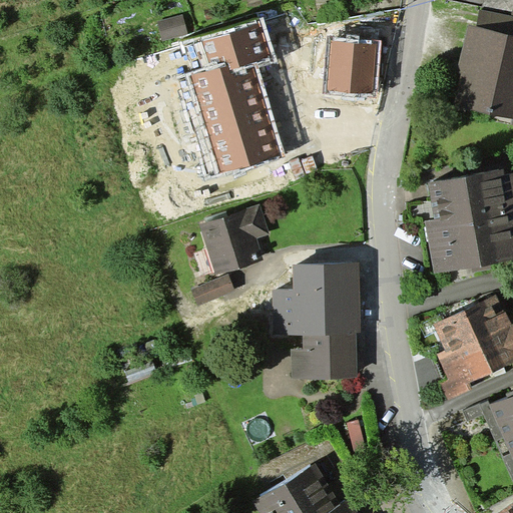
[(509,0),(480,0),(479,8),(506,14),(509,0)]
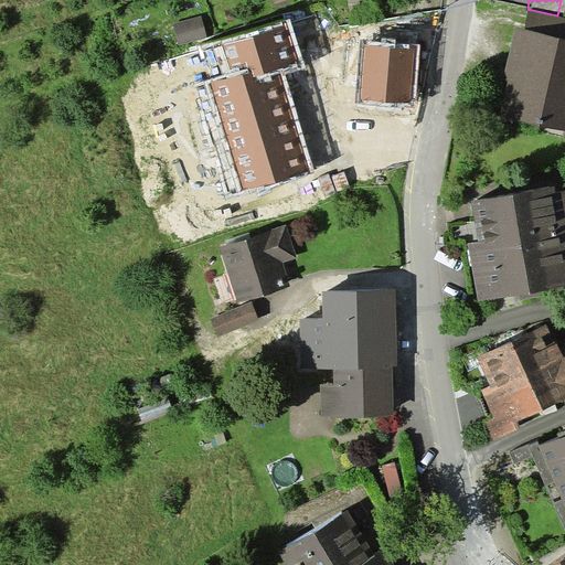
[(198,14),(171,23),(178,43),(204,33),(198,14)]
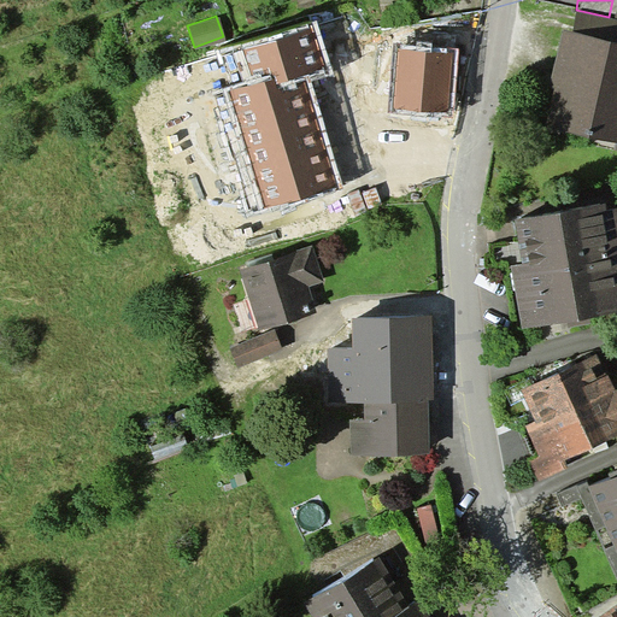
[(315,27),(242,48),(252,80),(274,74),(276,82),(304,74),(327,66),(315,27)]
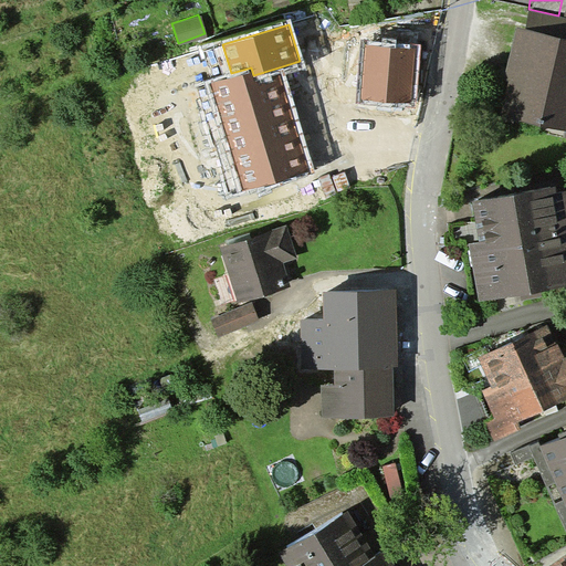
[(565,37),(517,27),(499,115),(565,128),(565,37)]
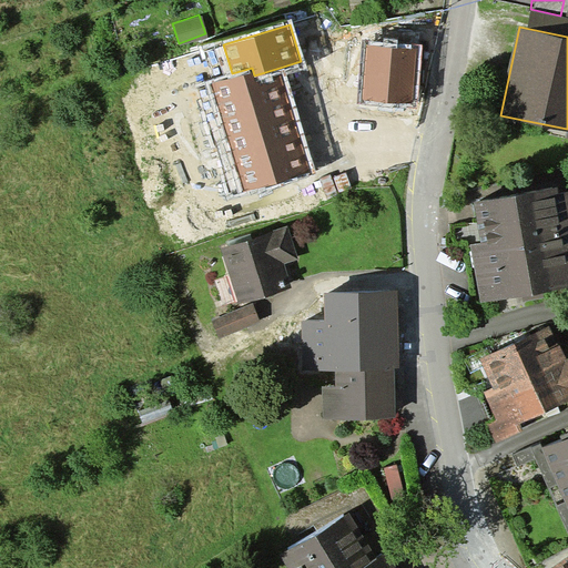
[(367,46),(363,101),(413,104),(417,50),(367,46)]
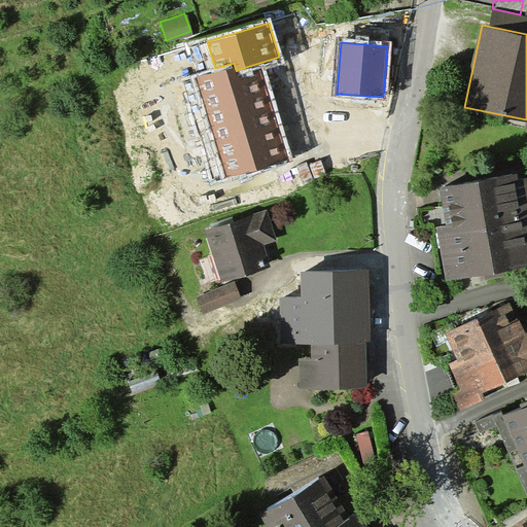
[(206,111),(269,92),(259,63),(236,70),(234,63),(215,68),(195,75),(206,111)]
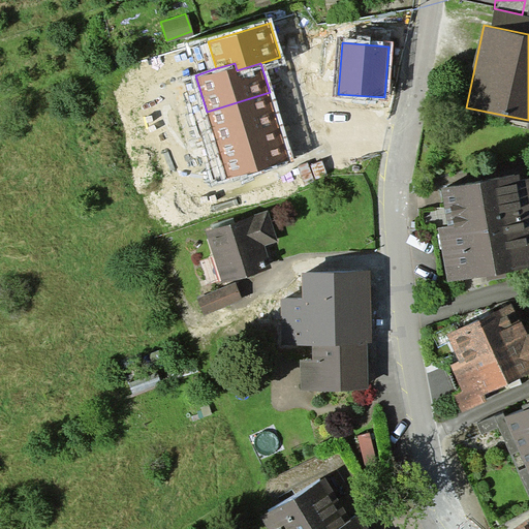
[(270,92),(207,112),(216,142),(279,122),(270,92)]
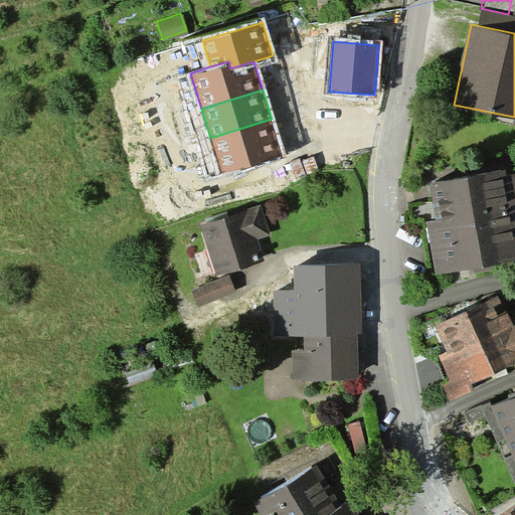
[(272,119),(210,138),(221,176),(284,156),(272,119)]
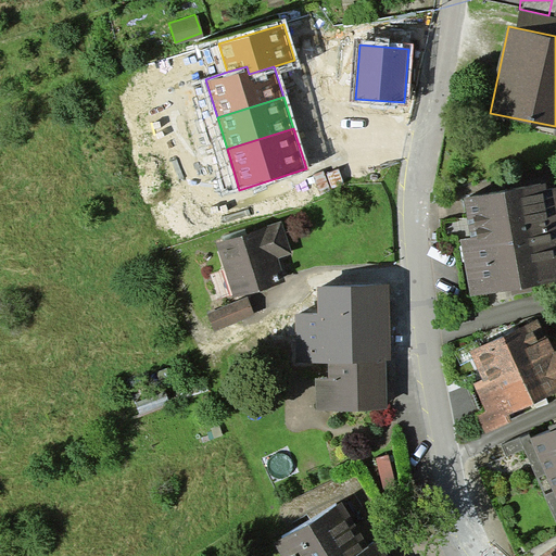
[(546,181),(462,193),(467,238),(460,239),(467,289),(555,277),(555,186),(546,187),(546,181)]
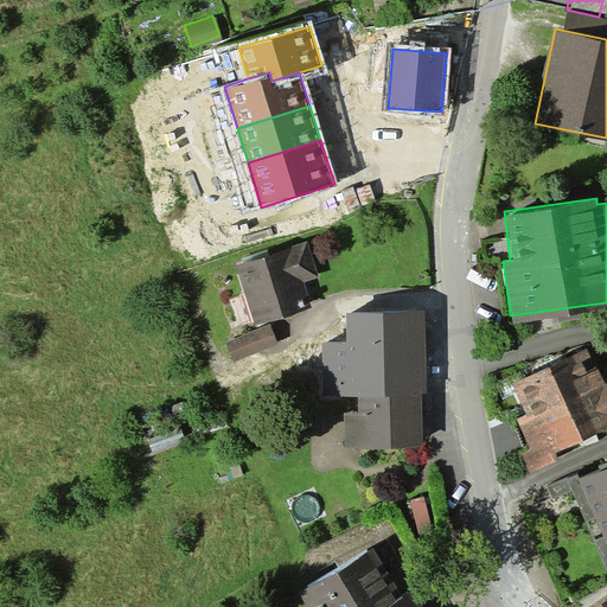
[(305,242),(236,266),(256,325),(310,306),(302,288),(319,282),(305,242)]
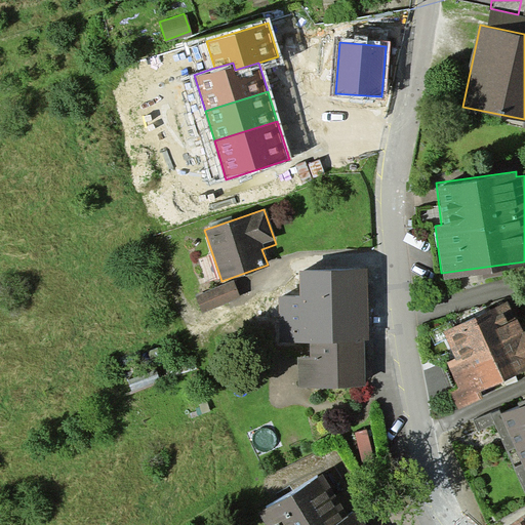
[(375,265),(296,267),(297,297),(281,297),(282,340),(298,340),(299,385),(363,384),(363,338),(376,338),(375,265)]
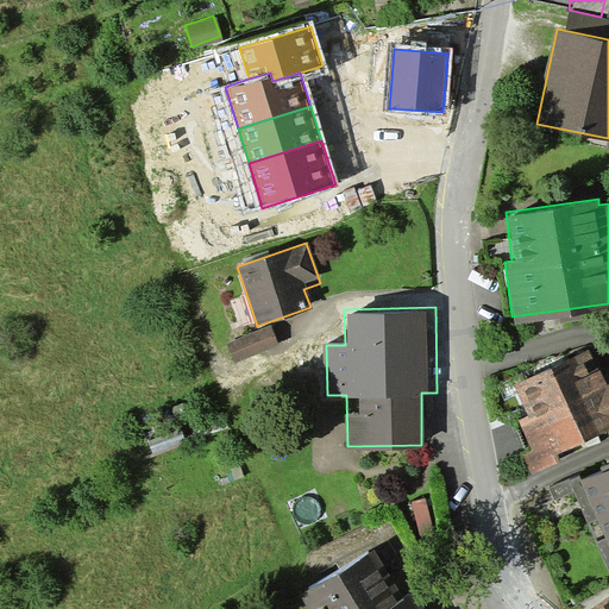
[(268,330),(227,345),(233,360),(274,345),(268,330)]
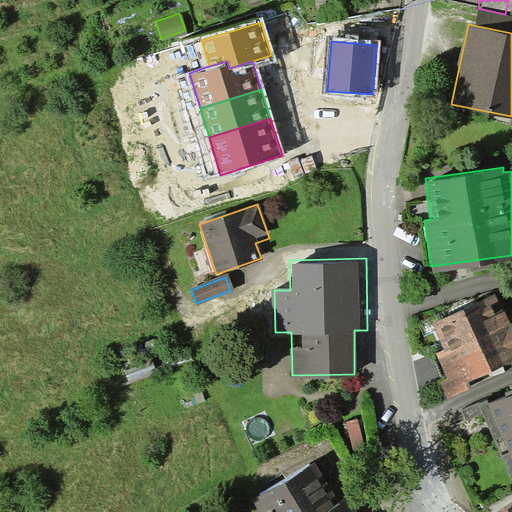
[(429,362),(447,397),(470,385),(468,381),(511,357),(511,318),(508,321),(493,293),(428,328),(442,355),(429,362)]
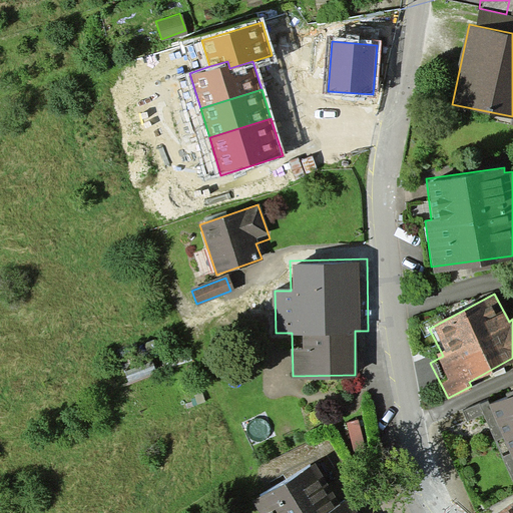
[(512,392),(488,403),(512,458),(512,392)]
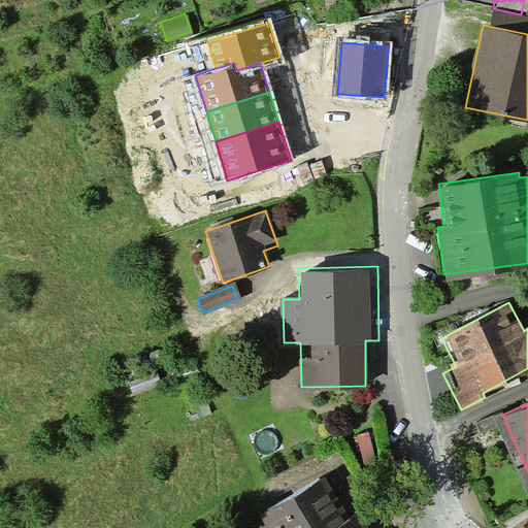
[(360,527),(319,475),(258,514),(267,527),(360,527)]
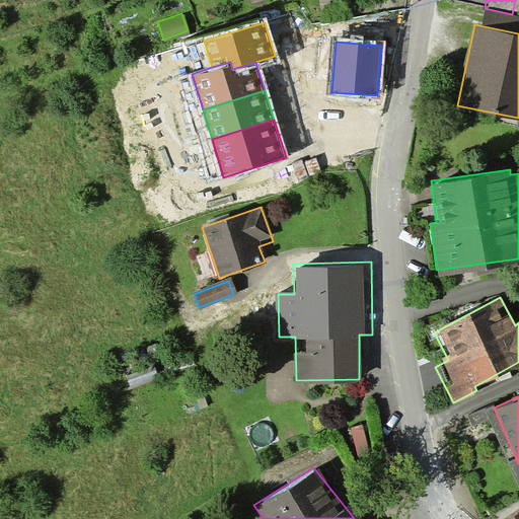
[(518,518),(518,507),(500,518),(518,518)]
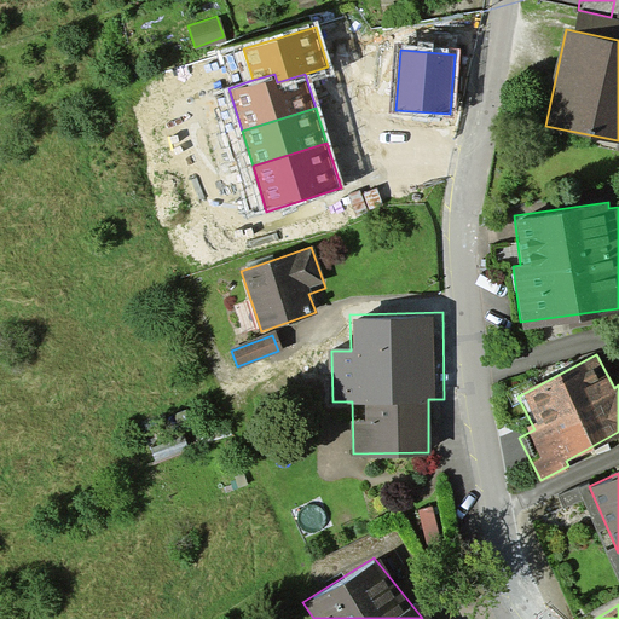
All buildings are outlined.
